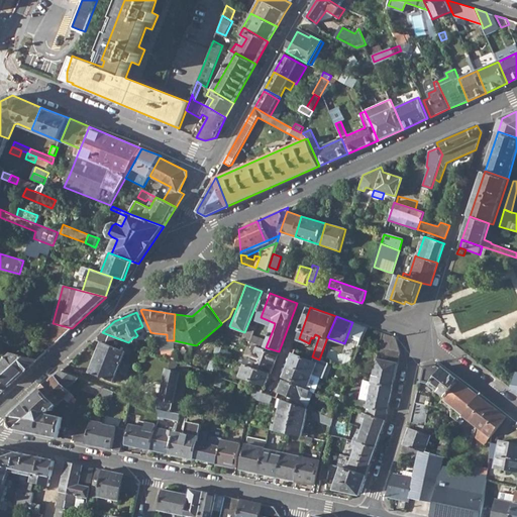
[(259,322),(274,327),(275,323),(261,317),(259,322)]
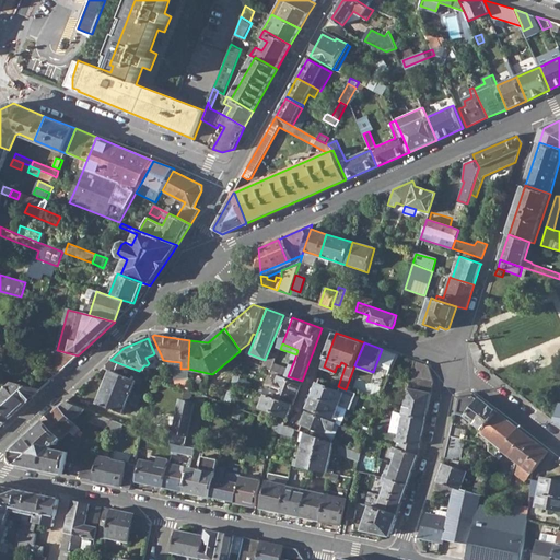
[(44,369),(59,373),(78,356),(57,350),(48,348),(44,369)]
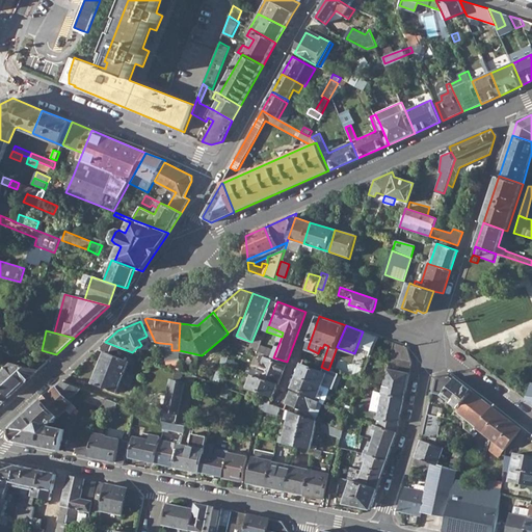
[(367,341),(375,345),(378,337),(369,334),(367,341)]
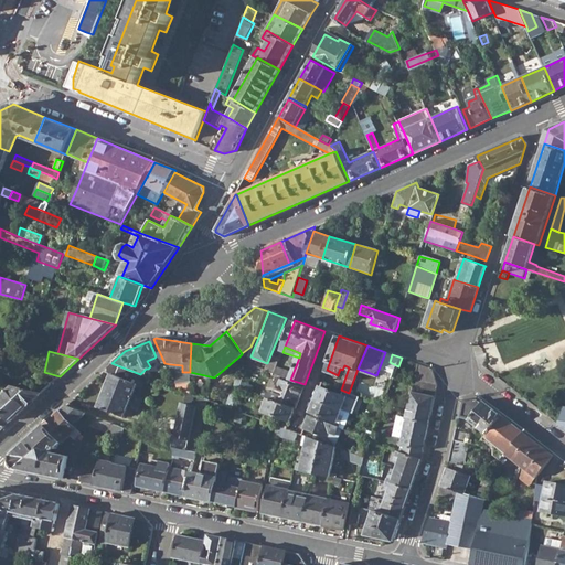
[(131,395),(135,386),(137,380),(140,374),(112,363),(103,372),(109,375),(97,407),(124,417),(124,414),(127,404),(131,395)]
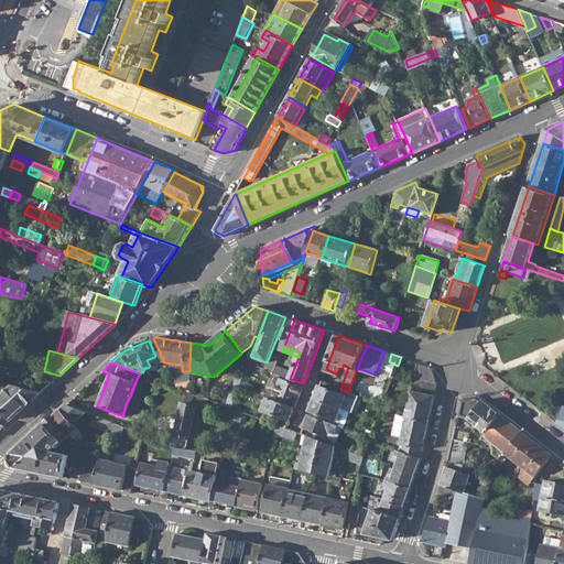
[(407,418),(429,422),(437,382),(432,367),(416,362),(407,418)]
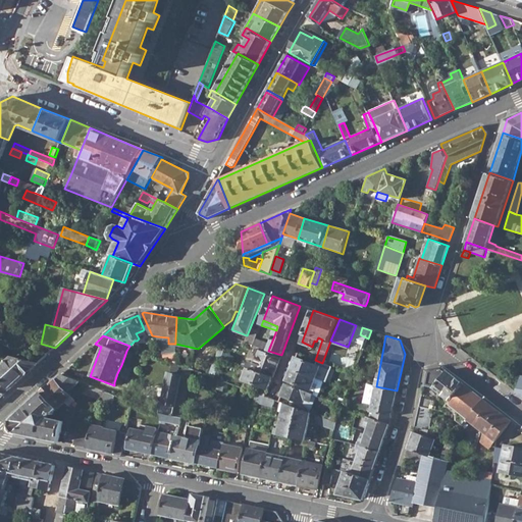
[(168,337),(157,336),(157,343),(164,343),(165,355),(161,357),(175,362),(175,344),(168,344),(168,337)]
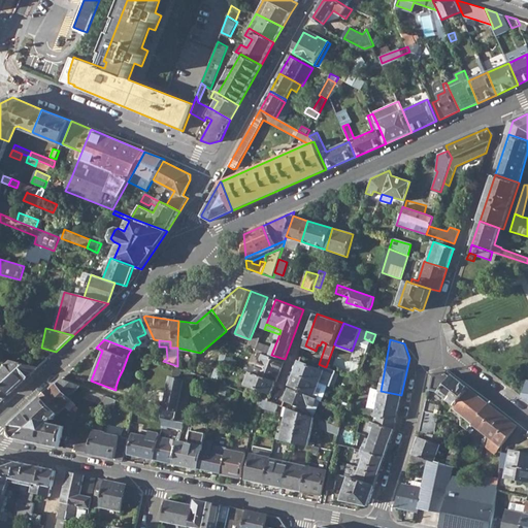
[(257,349),(271,355),(273,350),(259,343),(257,349)]
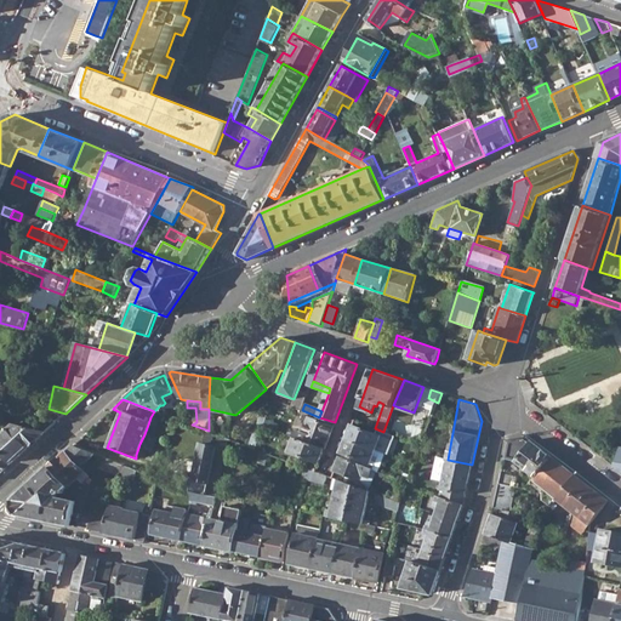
[(248,445),(255,448),(262,426),(267,416),(261,414),(248,445)]
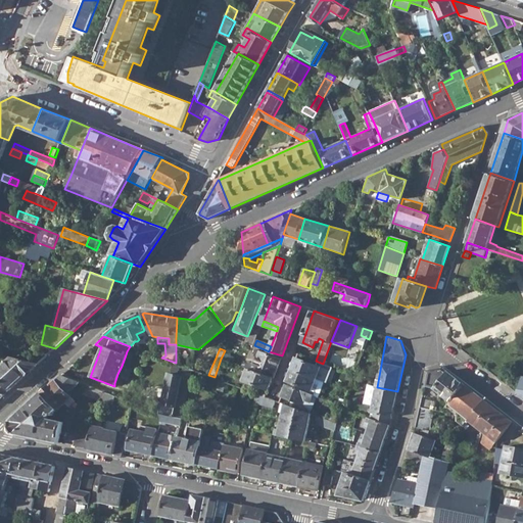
[(36,364),(38,364),(50,352),(39,349),(36,364)]
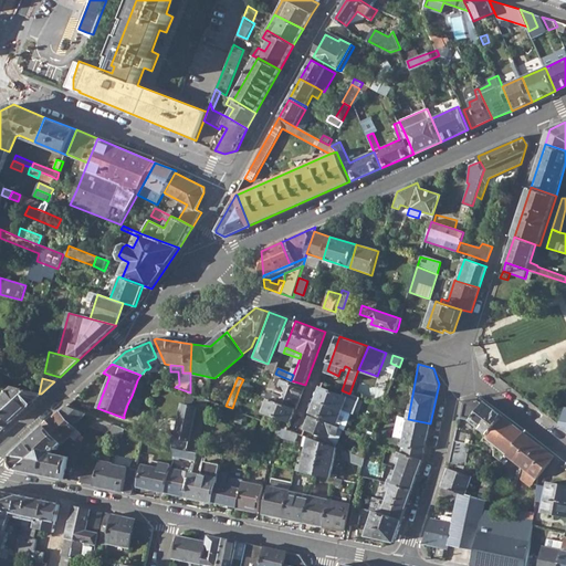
[(282,380),(278,395),(275,401),(296,409),(304,388),(282,380)]
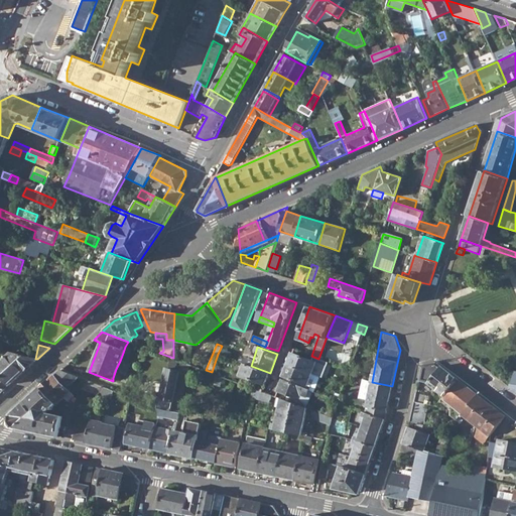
[(0,379),(3,377),(4,380),(9,386),(37,359),(35,359),(11,353),(5,358),(0,363),(0,379)]
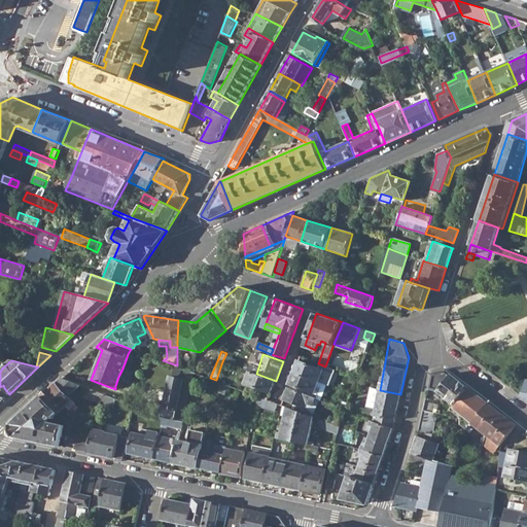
[(294,372),(319,382),(323,370),(299,360),(294,372)]
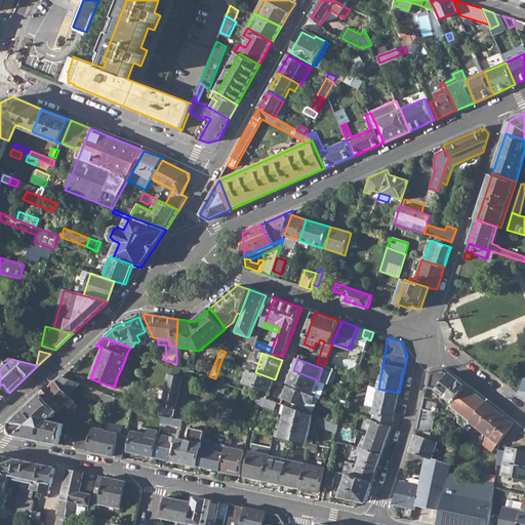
[(249,370),(255,372),(257,366),(249,363),(247,369),(249,370)]
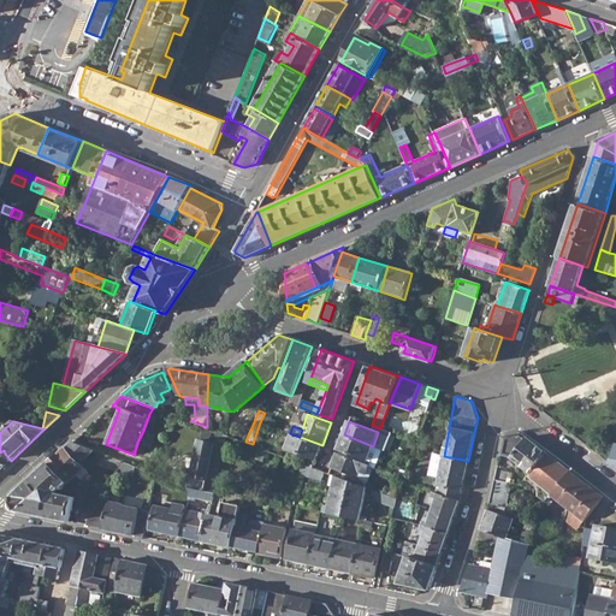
[(154,434),(143,431),(138,440),(142,442),(149,444),(154,434)]
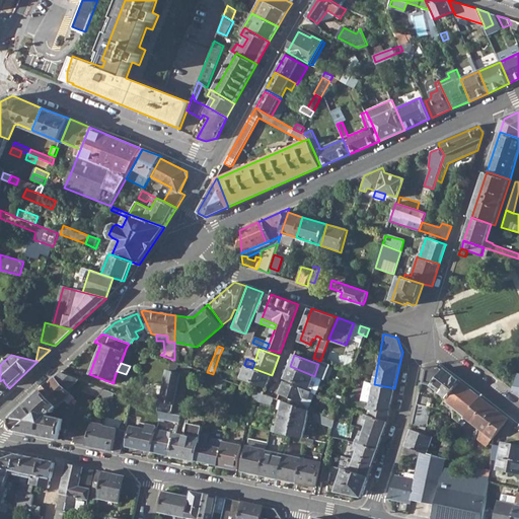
[(169,414),(180,416),(191,366),(180,363),(178,372),(169,414)]
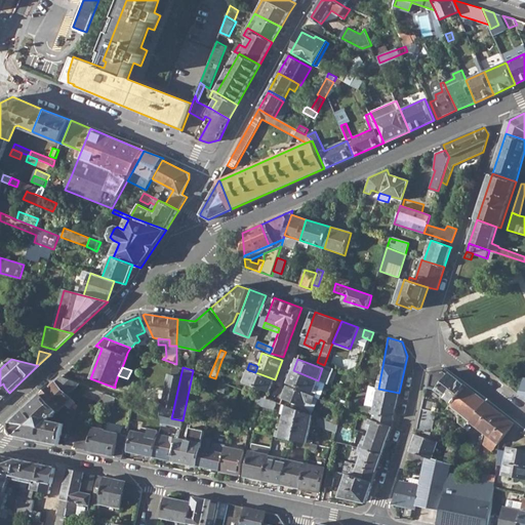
[(436,390),(449,400),(453,403),(467,387),(449,372),(444,368),(430,372),(427,388),(436,390)]
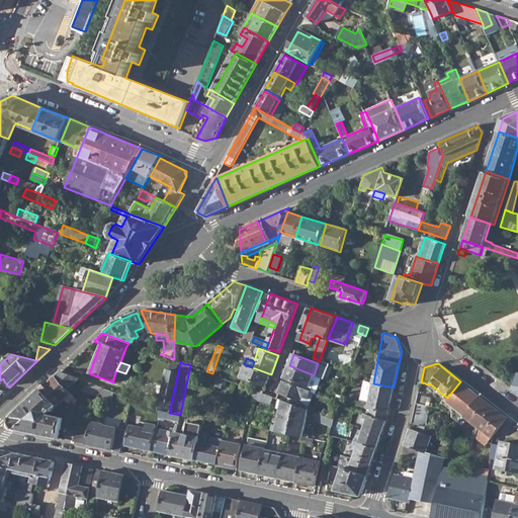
[(242,376),(267,385),(271,374),(252,367),(246,365),(242,376)]
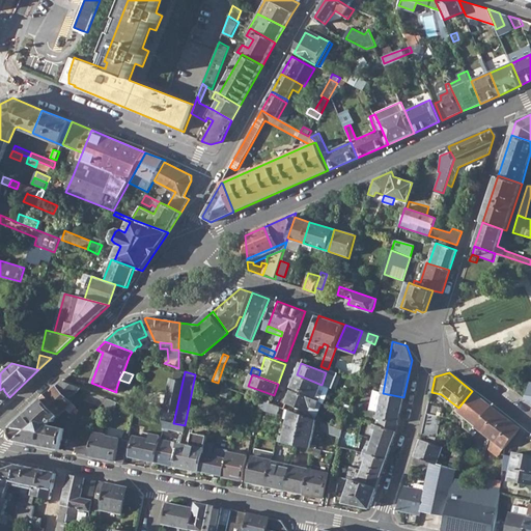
[(303,390),(317,396),(322,385),(297,374),(291,386),(303,390)]
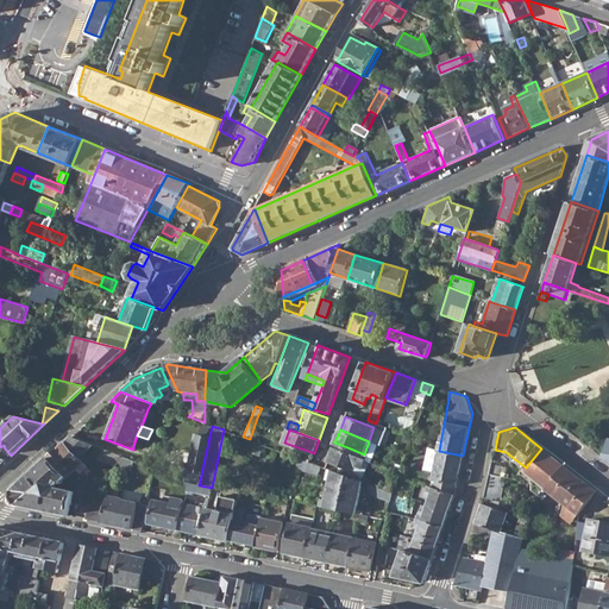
[(188,483),(199,485),(209,437),(195,434),(186,482),(188,483)]
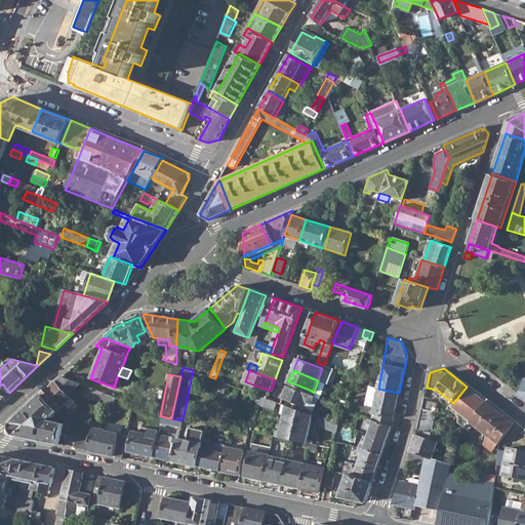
[(62,377),(53,385),(71,397),(75,393),(73,391),(80,384),(62,377)]
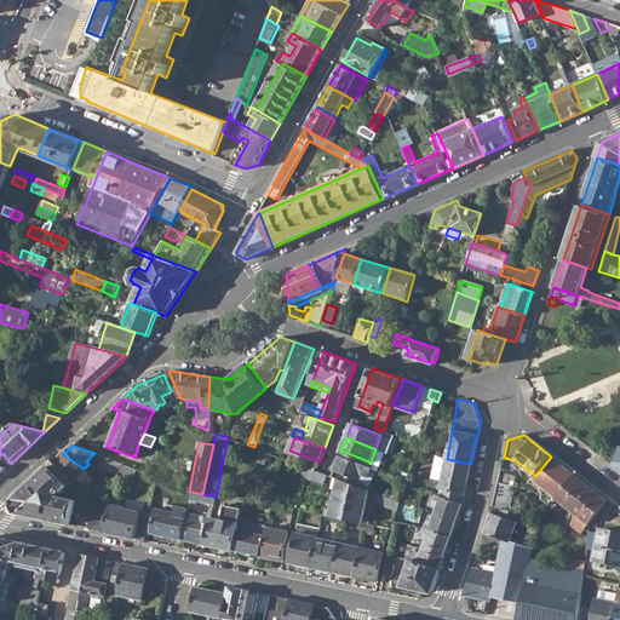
[(375,449),(371,463),(374,464),(372,469),(378,471),(384,453),(375,449)]
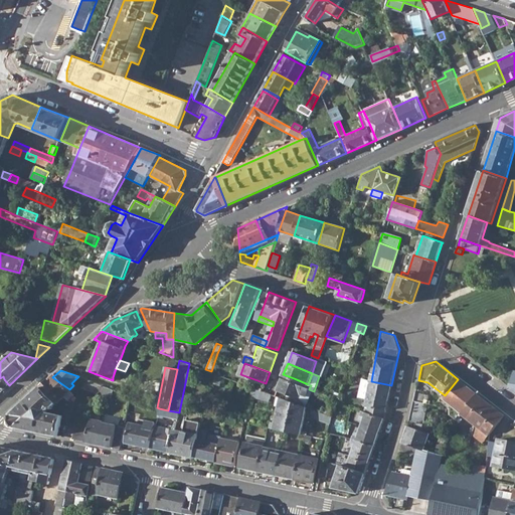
[(70,390),(69,389),(52,377),(41,387),(56,404),(64,396),(70,390)]
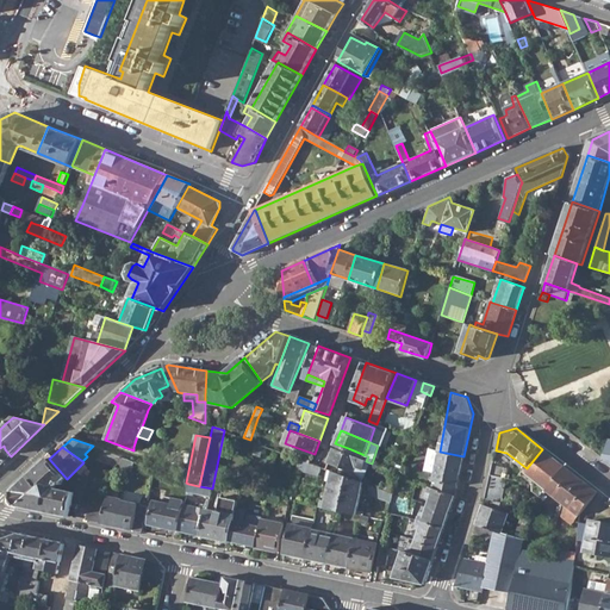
[(354,472),(356,466),(359,459),(346,453),(334,448),(328,462),(354,472)]
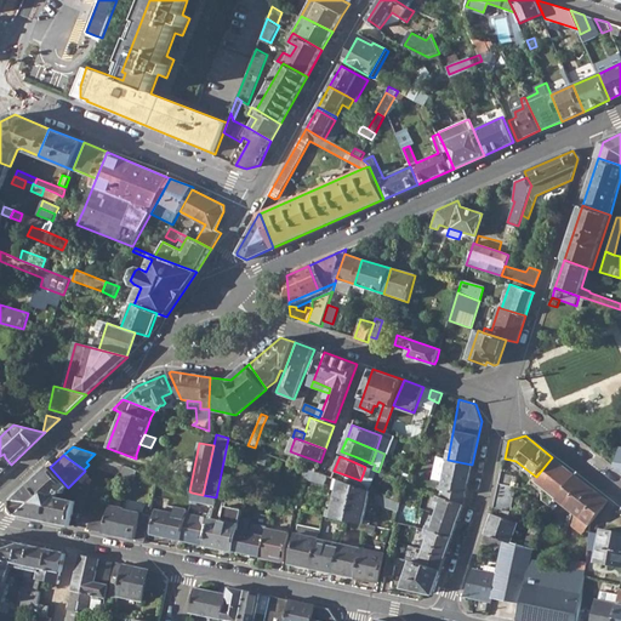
[(354,456),(352,461),(365,467),(372,469),(375,465),(371,463),(354,456)]
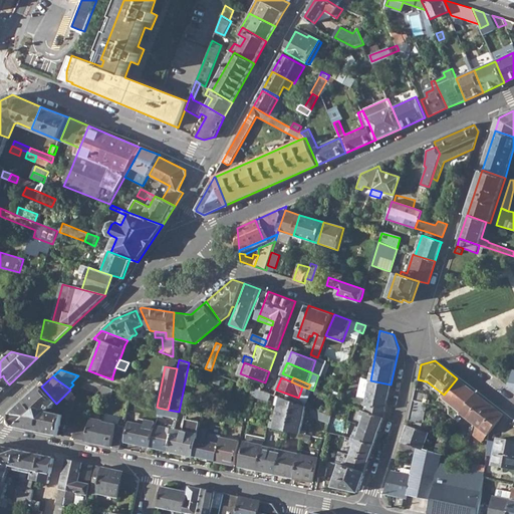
[(80,388),(96,394),(99,384),(83,378),(80,388)]
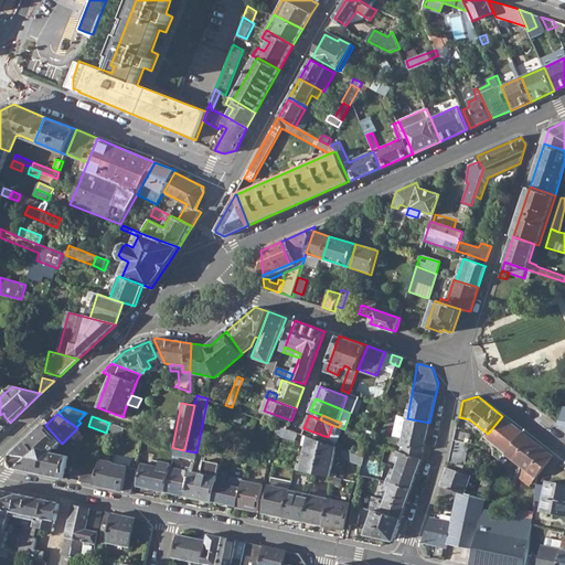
[(486,436),(507,454),(524,434),(502,416),(488,434),(486,436)]
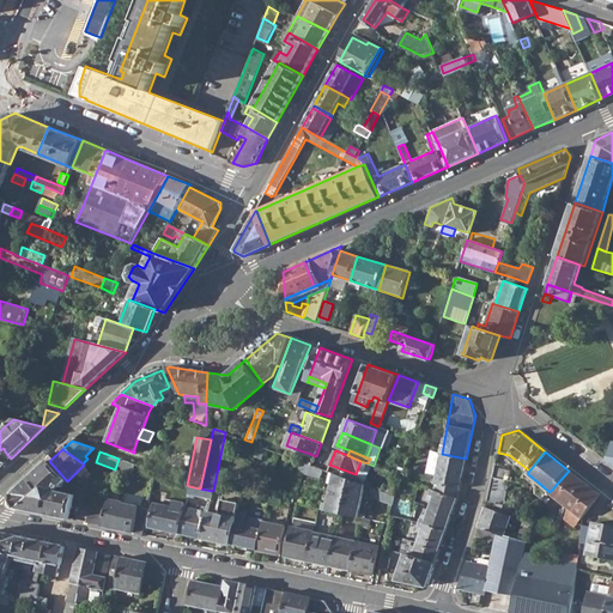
[(442,454),(435,484),(434,491),(457,498),(466,459),(442,454)]
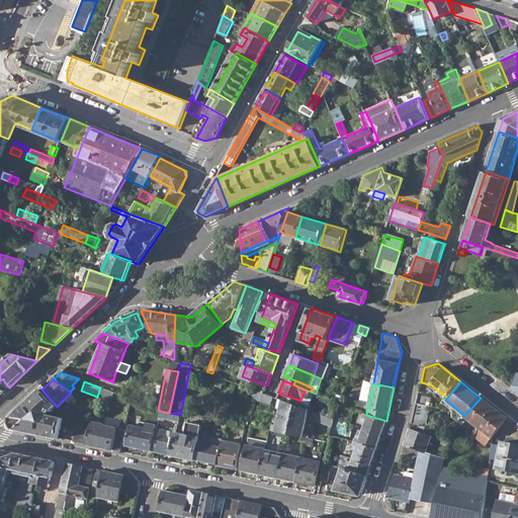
[(252,398),(270,403),(272,396),(253,389),(252,398)]
